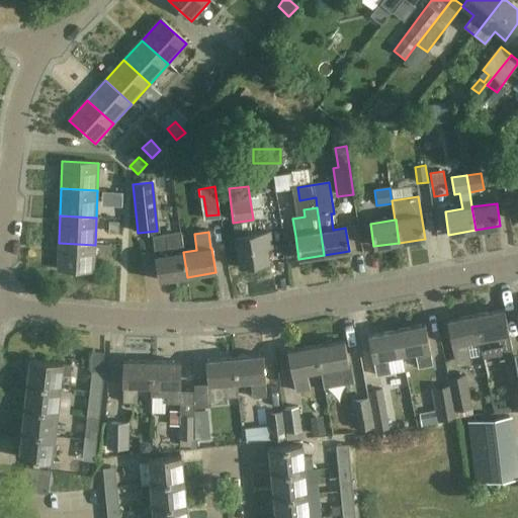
[(272,248),(269,233),(236,238),(240,269),(268,264),(266,249),(272,248)]
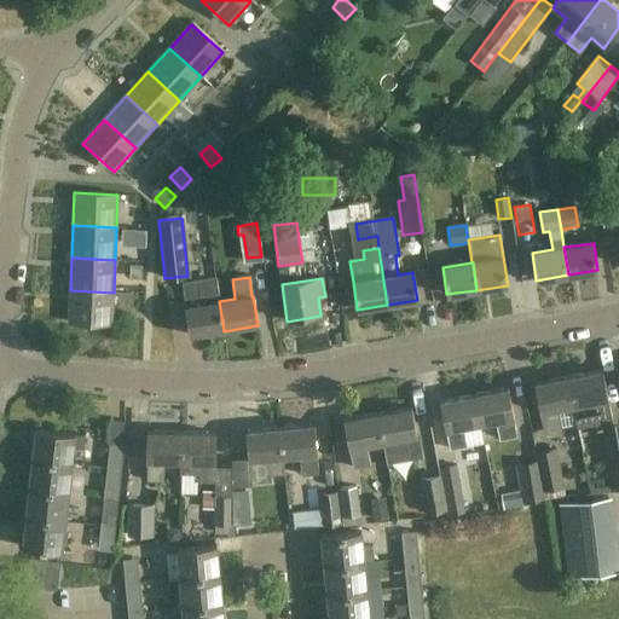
[(200,284),(183,287),(186,306),(184,307),(189,336),(224,331),(219,301),(217,282),(200,284)]
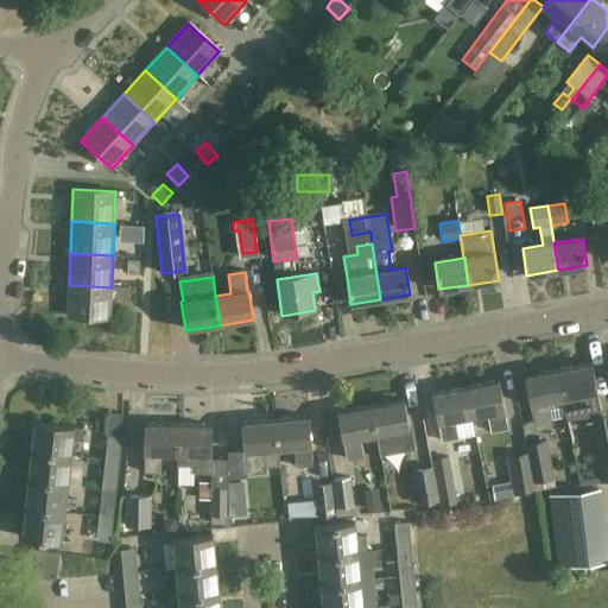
[(112,287),(69,285),(68,318),(109,320),(112,287)]
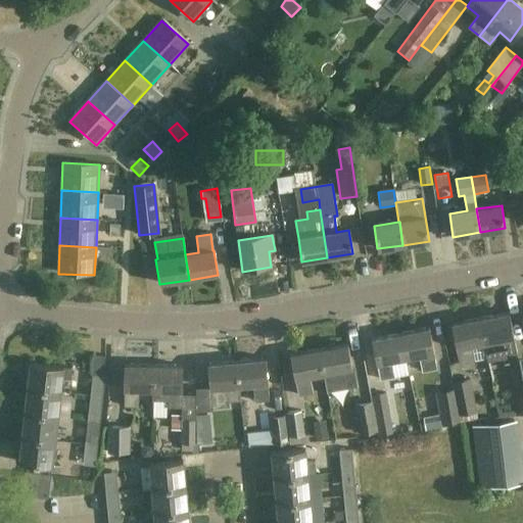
[(509,313),(480,318),(485,342),(498,339),(502,357),(516,354),(513,337),(514,336),(509,313)]
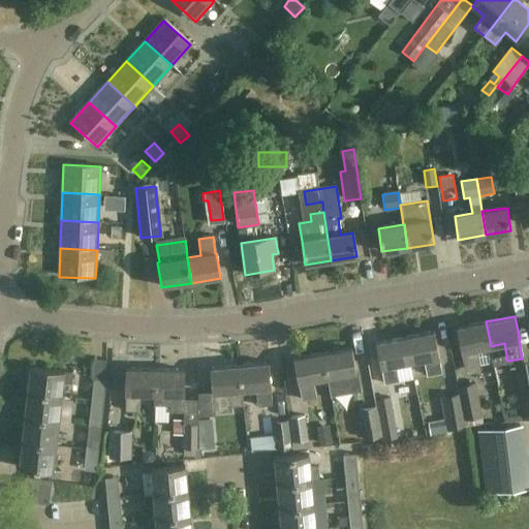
[(476,348),(491,346),(486,321),(457,328),(465,369),(479,366),(476,348)]
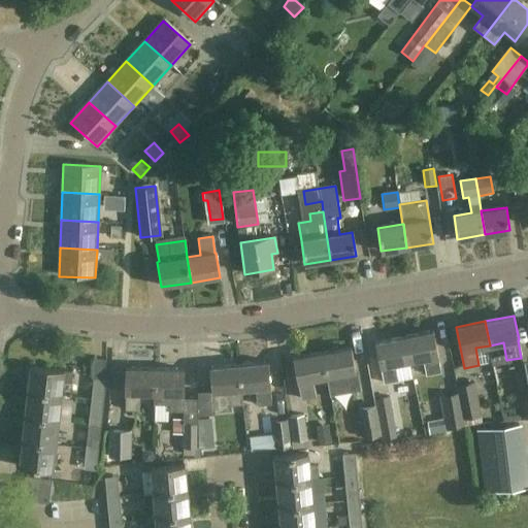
[(433,331),(404,336),(408,361),(423,358),(426,374),(439,372),(436,355),(437,355),(433,331)]
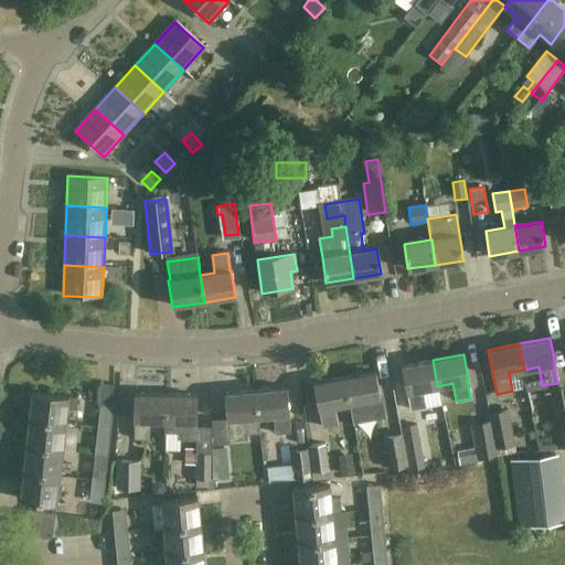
[(423,388),(437,386),(433,360),(401,366),(406,392),(407,392),(411,409),(426,407),(423,388)]
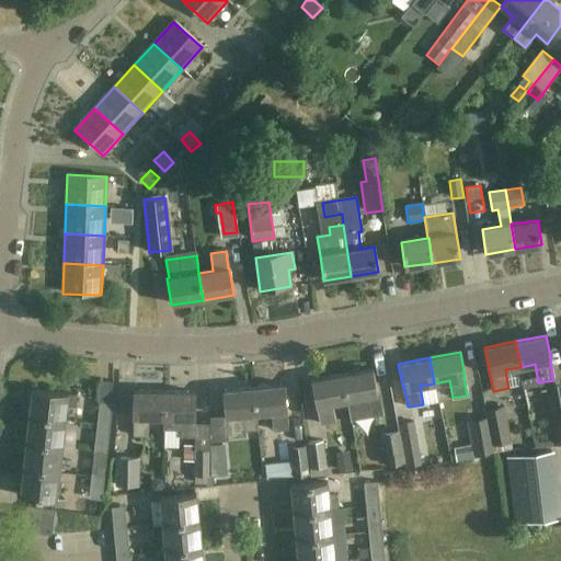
[(343,375),(347,401),(351,420),(380,413),(376,395),(378,395),(373,369),(343,375)]
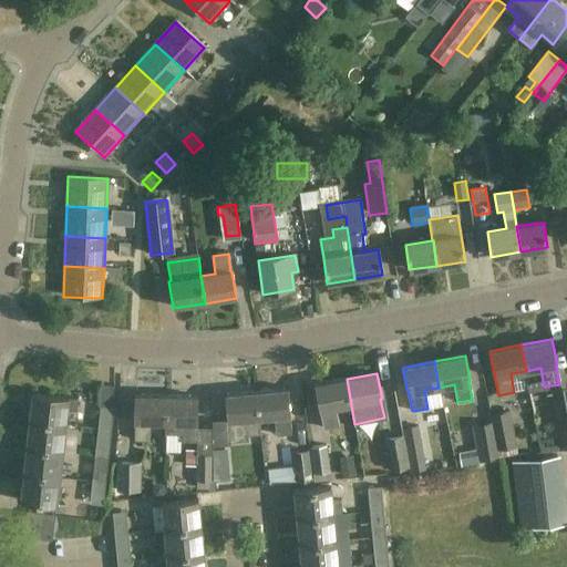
[(336,409),(351,405),(347,379),(315,385),(320,411),(321,411),(325,430),(339,426),(336,409)]
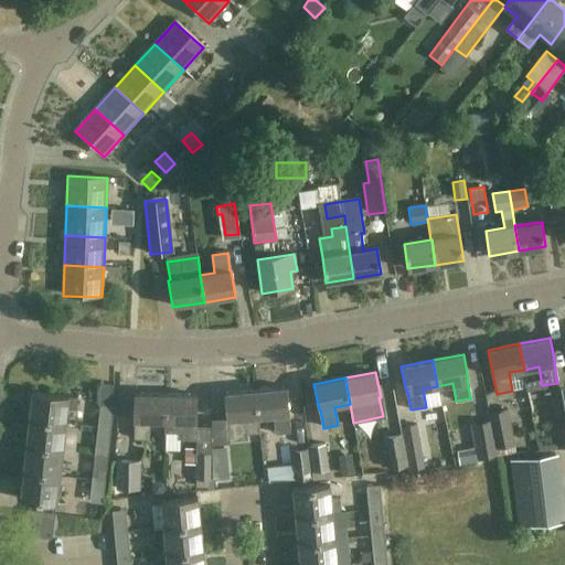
[(564,447),(564,385),(552,388),(563,448),(564,447)]
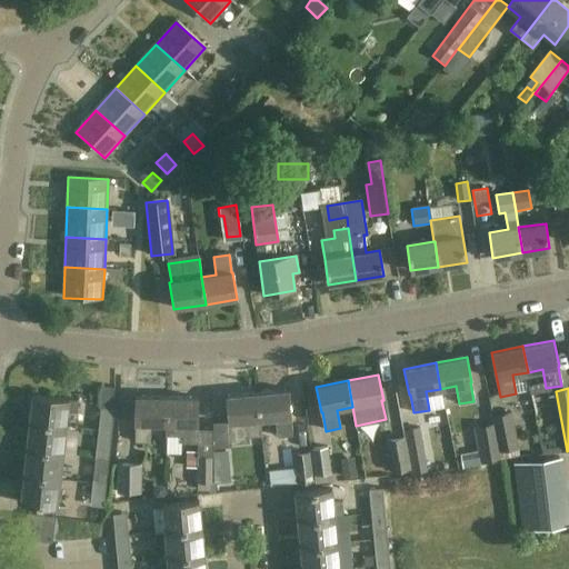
[(289,390),(258,392),(260,420),(275,418),(277,437),(292,435),(290,417),(292,417),(289,390)]
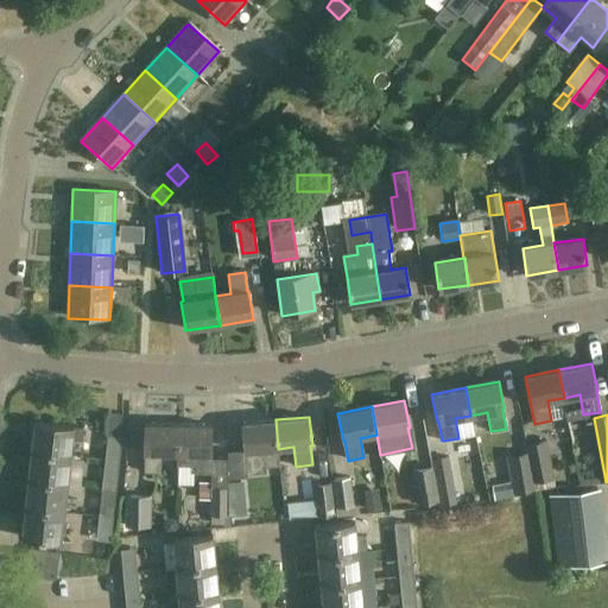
[(261,450),(278,449),(276,419),(240,423),(242,451),(229,453),(234,495),(261,493),(260,477),(247,479),(246,472),(263,470),(261,450)]
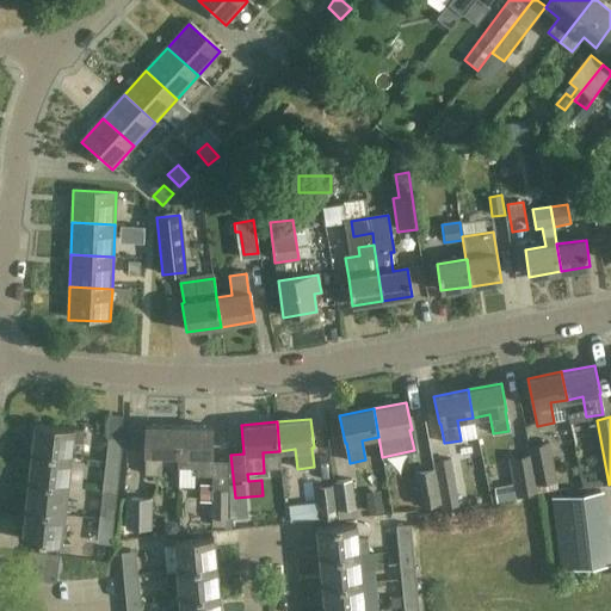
[(32,454),(72,458),(75,429),(36,425),(32,454)]
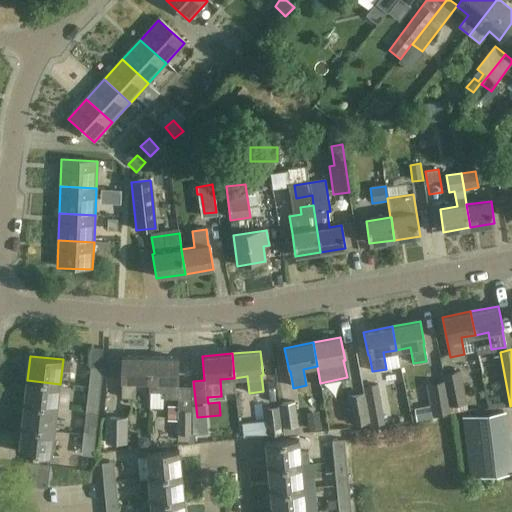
[(149,373),(150,358),(121,357),(120,383),(121,383),(121,399),(135,399),(135,382),(147,382),(147,393),(149,393),(149,373)]
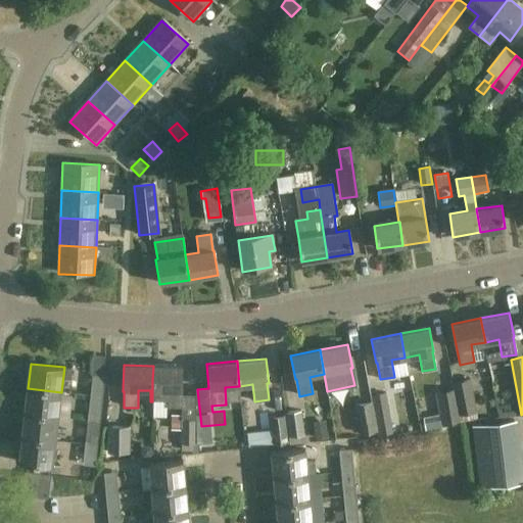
[(152,401),(167,401),(167,408),(182,408),(182,366),(153,366),(152,381),(152,401)]
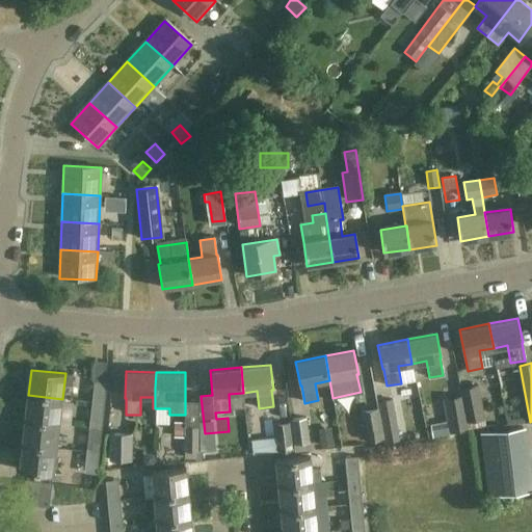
[(95,382),(94,402),(104,403),(106,383),(95,382)]
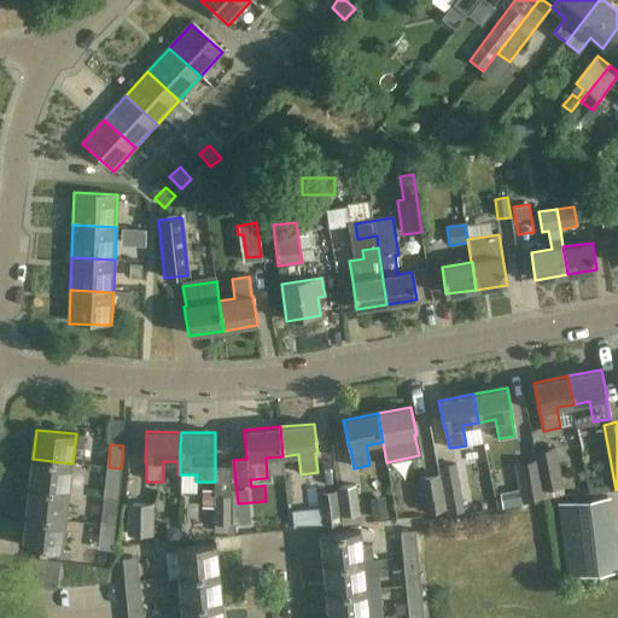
[(536,461),(543,501),(563,497),(555,448),(536,452),(537,461),(536,461)]
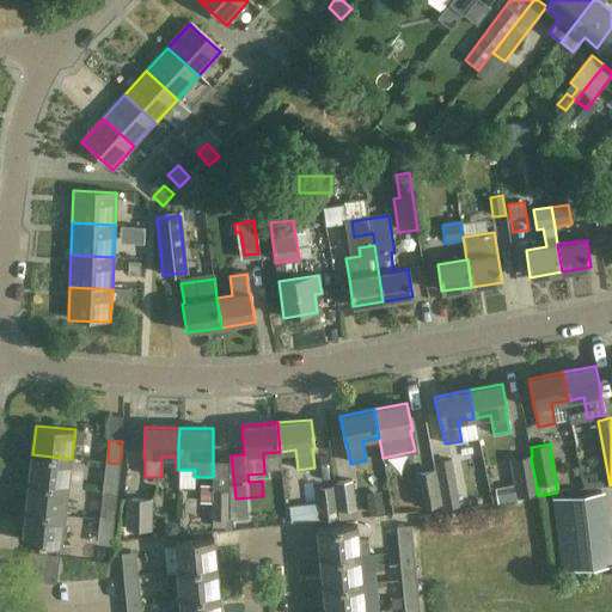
[(68,488),(72,459),(32,454),(30,483),(68,488)]
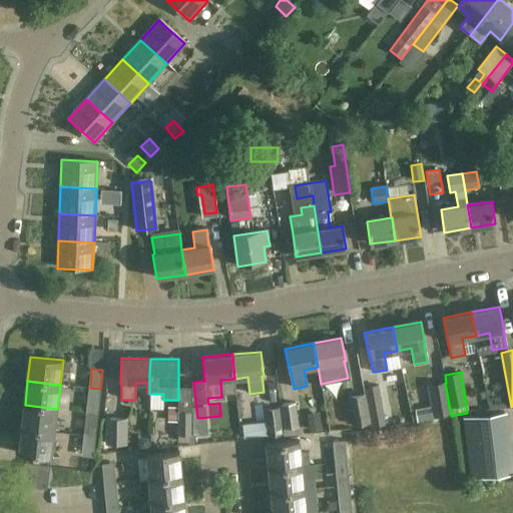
[(329,383),(330,396),(353,395),(352,382),(329,383)]
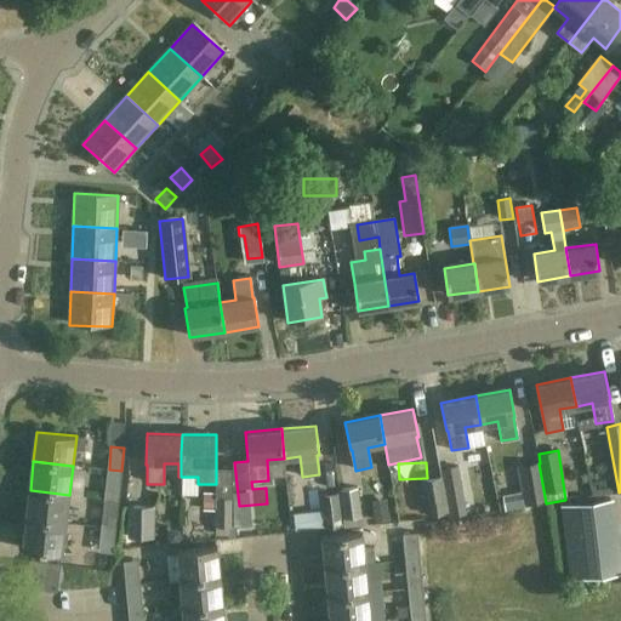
[(546,503),(539,463),(518,466),(524,506),(546,503)]
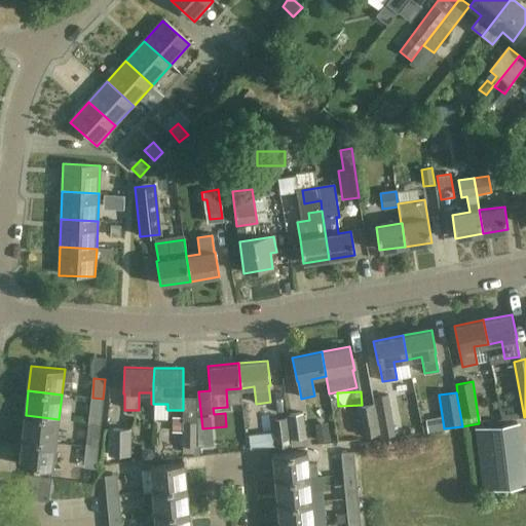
[(376,404),(374,404),(379,434),(381,434),(382,438),(395,436),(388,396),(375,398),(376,404)]
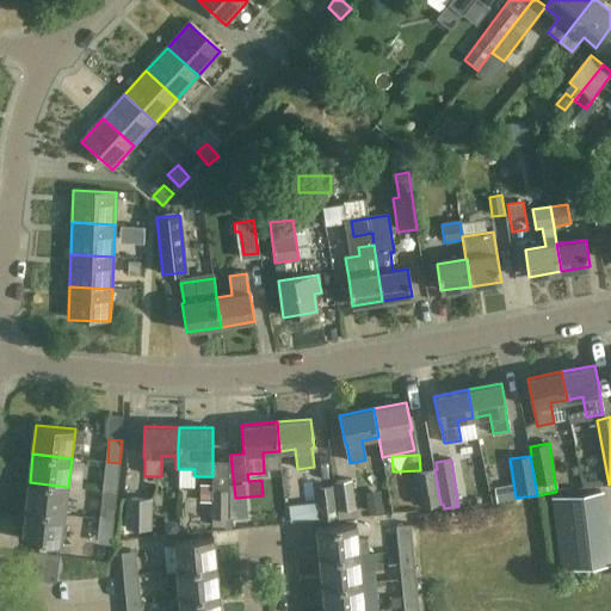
[(107,462),(104,491),(117,493),(119,463),(107,462)]
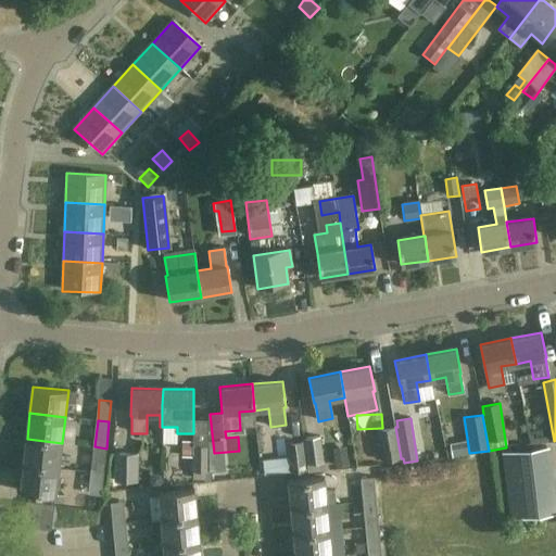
[(401,458),(395,427),(378,430),(384,469),(401,466),(399,458),(401,458)]
